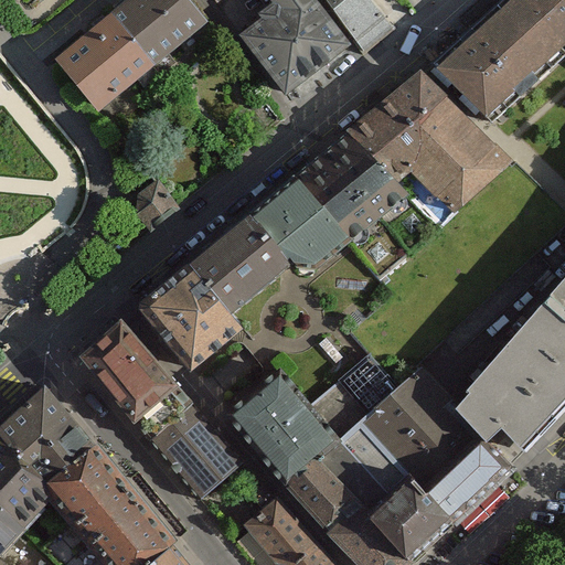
[(203,23),(183,0),(132,0),(113,17),(152,64),(203,23)]
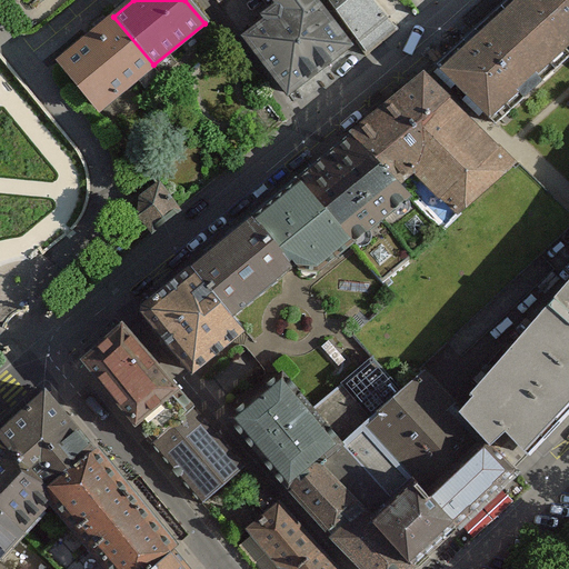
[(221,0),(229,10),(241,0),(221,0)]
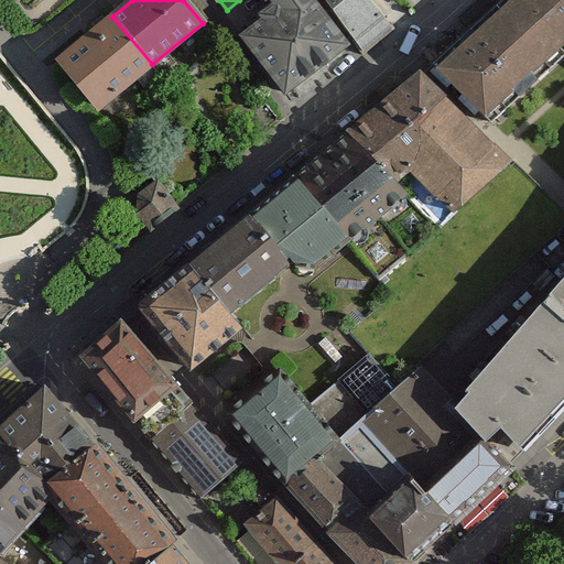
[(299,107),(368,54),(325,0),(273,0),(286,17),(250,44),(299,107)]
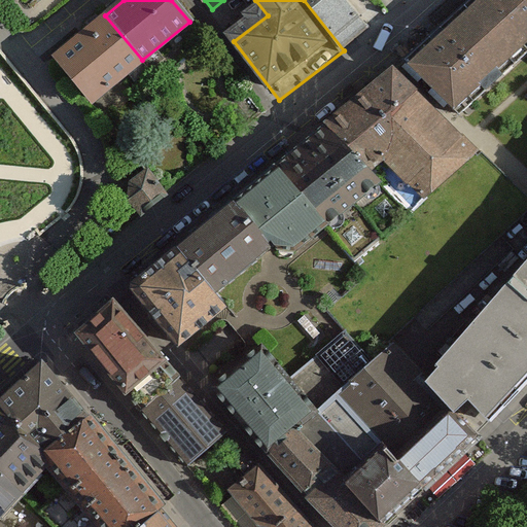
[(304,0),(344,50),(369,29),(345,0),(304,0)]
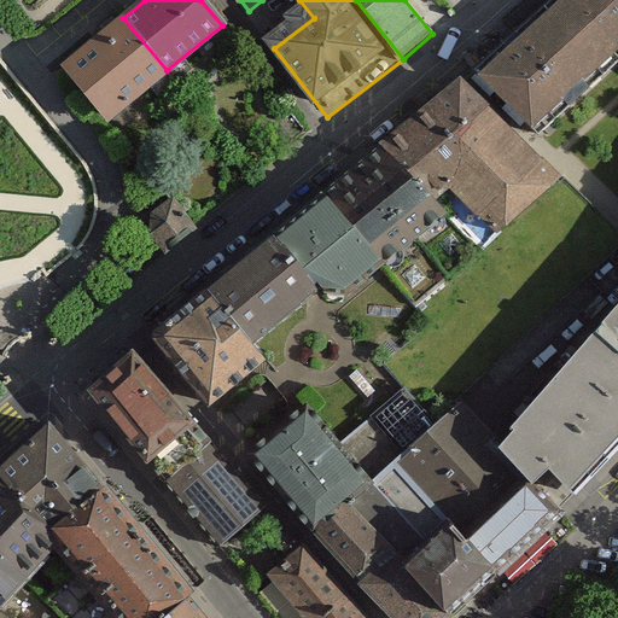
[(617,0),(551,0),(473,71),(532,128),(617,48),(617,0)]
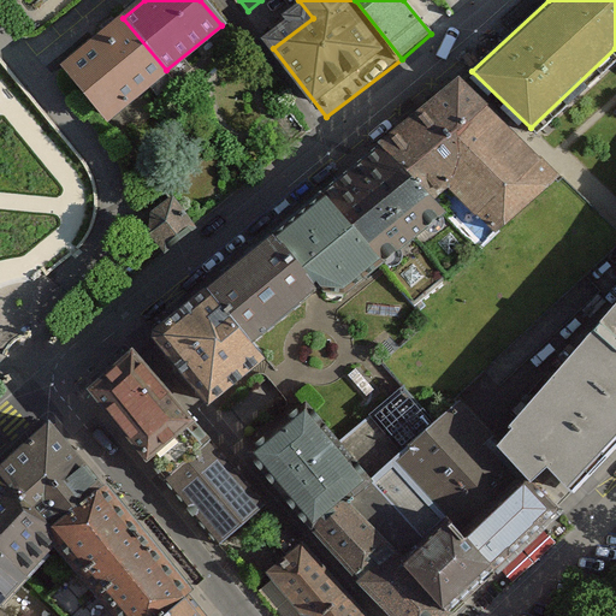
[(166,70),(123,18),(66,64),(110,116),(166,70)]
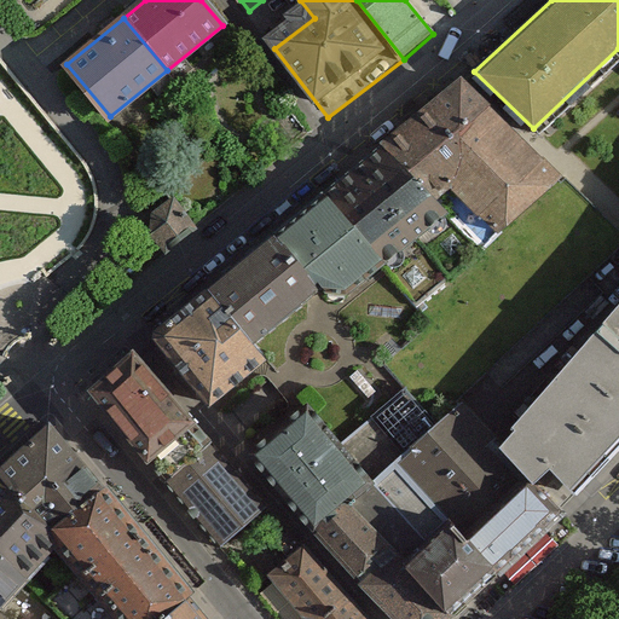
[(484,248),(560,179),(461,84),(382,146),(447,212),(484,248)]
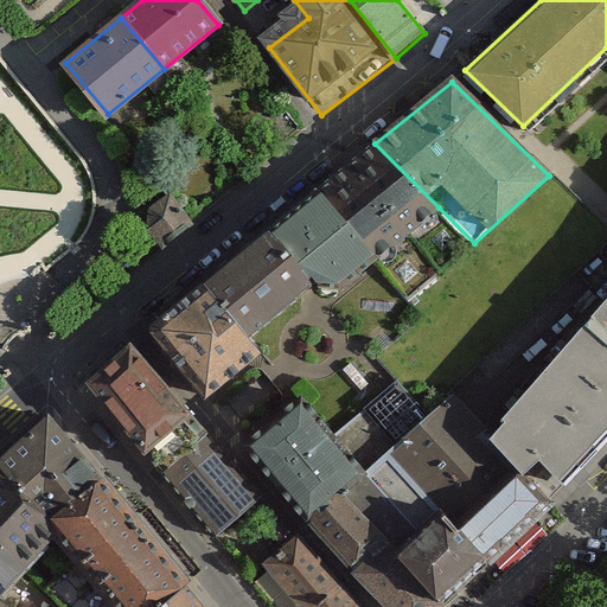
[(439,208),(375,144),(315,192),(374,261),(439,208)]
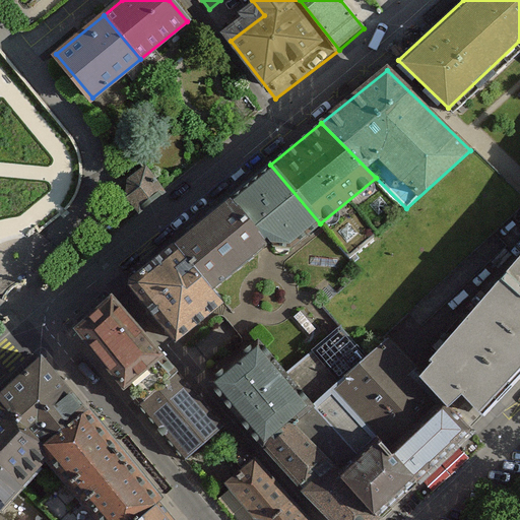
[(320,223),(270,165),(231,197),(268,243),(270,241),(272,244),(293,246),(320,223)]
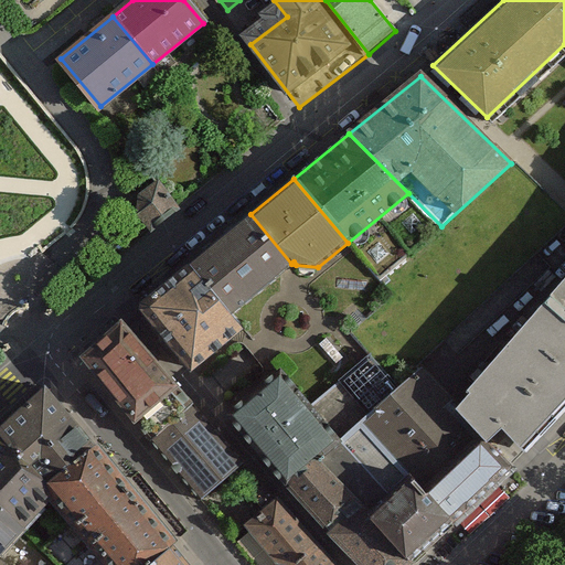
[(179,208),(158,182),(140,195),(139,214),(151,230),(179,208)]
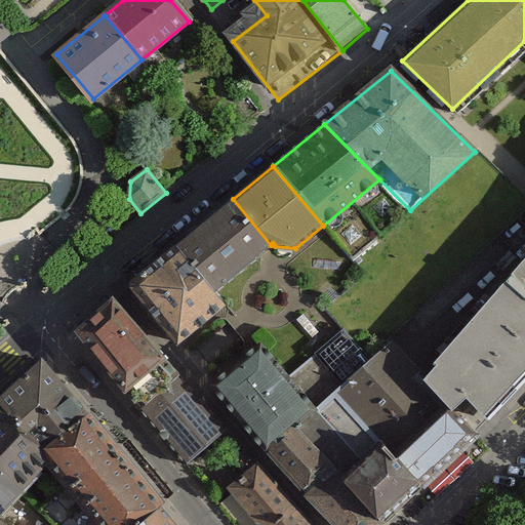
[(271,245),(233,199),(174,246),(213,292),(271,245)]
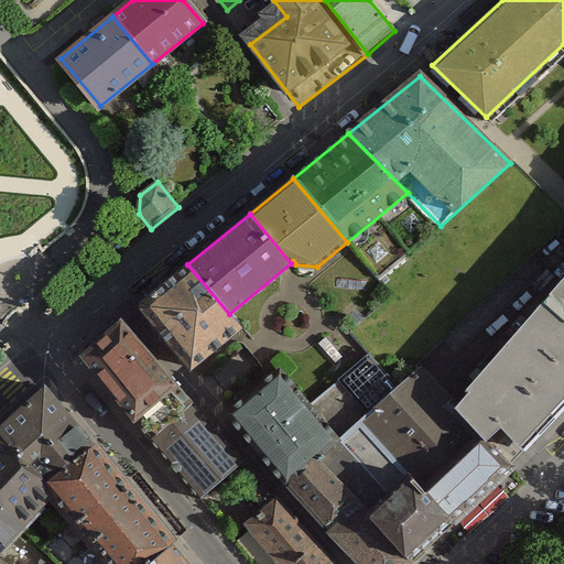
[(229,314),(187,264),(140,303),(140,307),(191,366),(240,326),(229,314)]
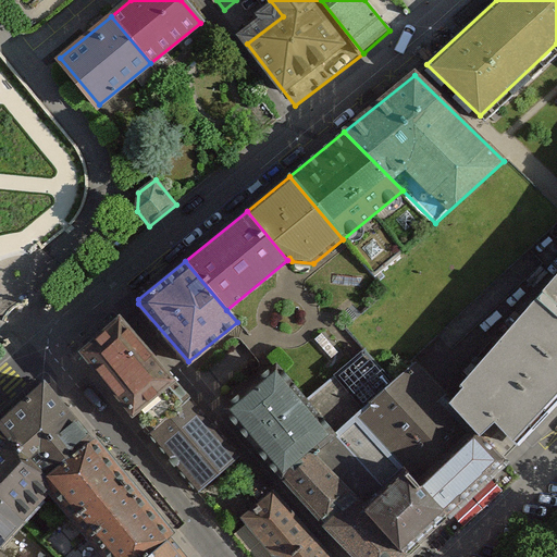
[(556,275),(449,401),(480,436),(495,421),(516,444),(556,401),(556,275)]
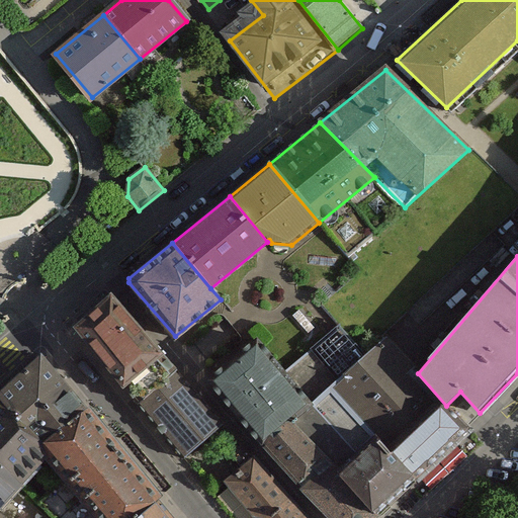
[(111,294),(75,328),(183,457),(223,422),(111,294)]
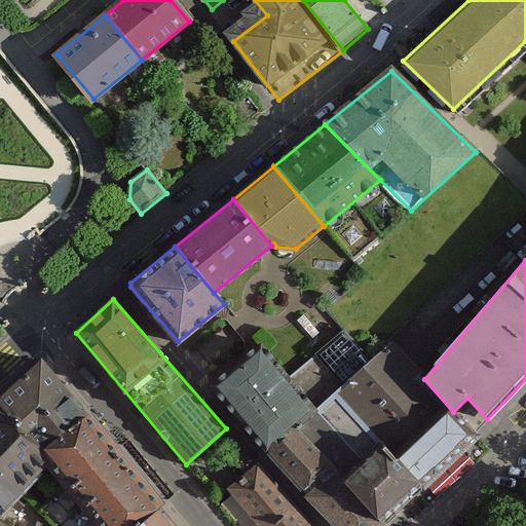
[(366,355),(344,331),(289,379),(315,411),(336,390),(371,362),(366,355)]
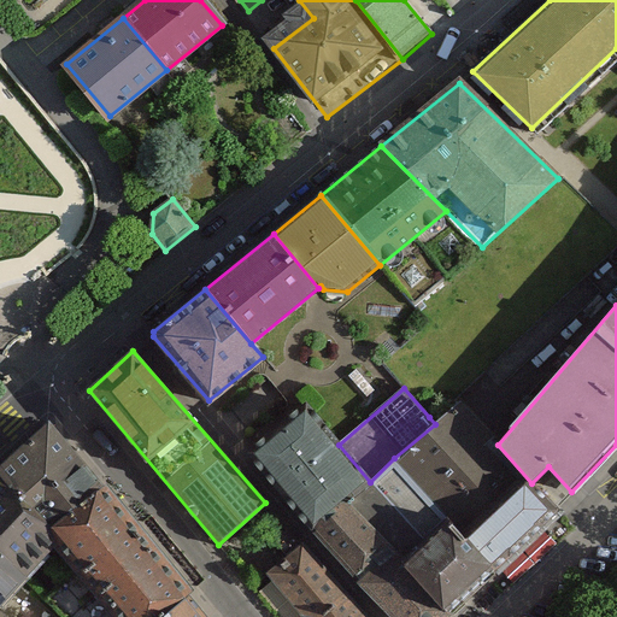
[(435,424),(394,458),(456,527),(468,540),(532,483),(498,445),(458,403),(435,424)]
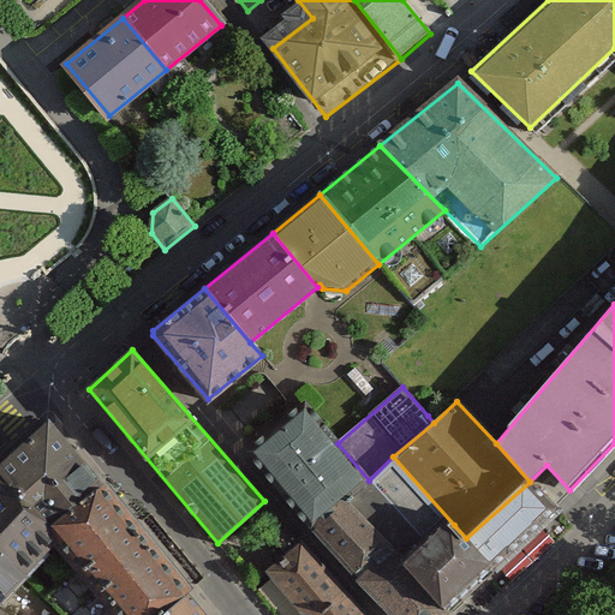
[(304,405),(250,451),(316,527),(346,502),(369,481),(338,443),(304,405)]
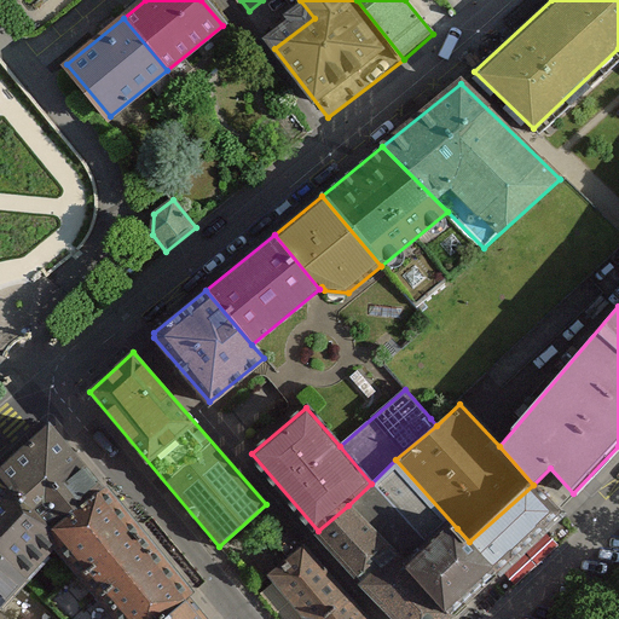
[(48,426),(0,470),(0,475),(50,533),(102,491),(48,426)]
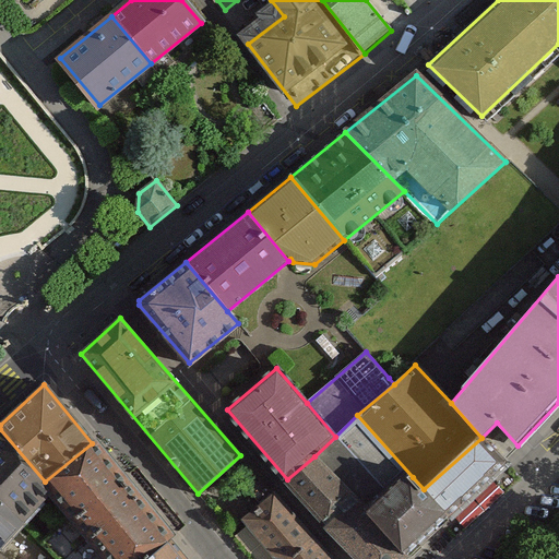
[(335,437),(314,456),(355,498),(369,513),(413,477),(357,415),(335,437)]
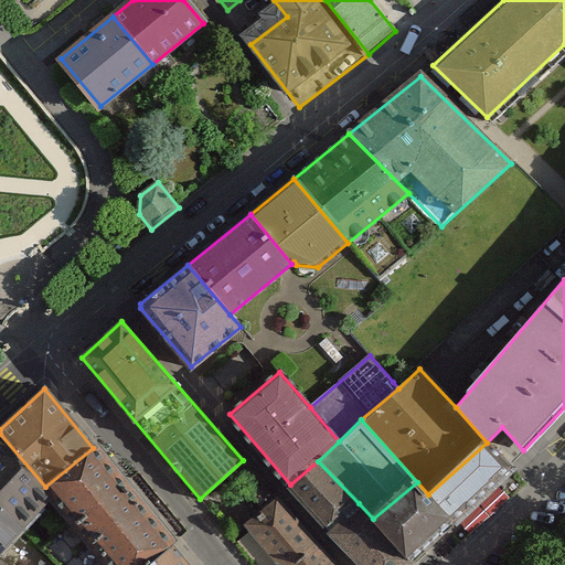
[(0,434),(0,550),(22,526),(51,493),(45,487),(0,434)]
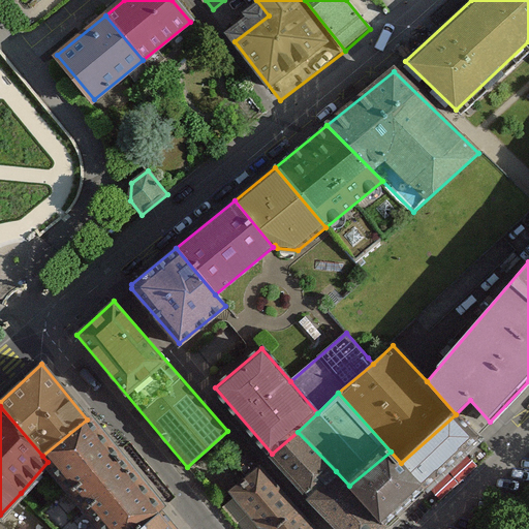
[(477,437),(456,414),(401,463),(424,489),(477,437)]
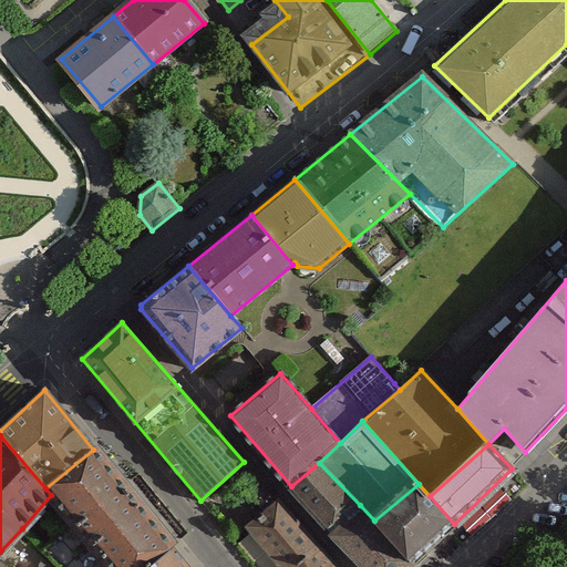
[(145,566),(173,546),(93,450),(45,488),(51,495),(74,522),(111,565),(112,566),(145,566)]
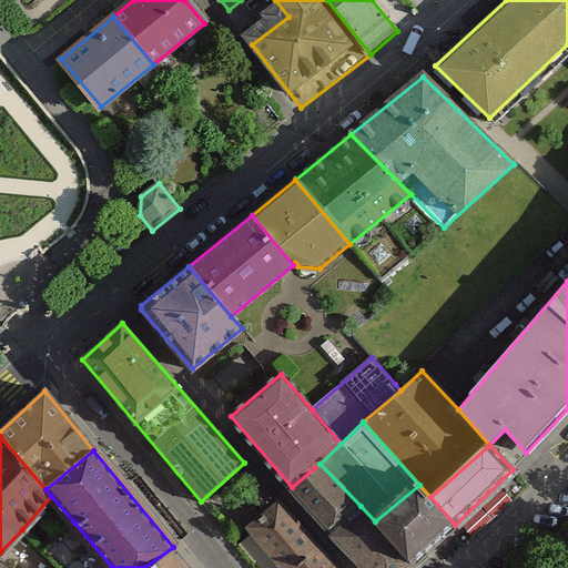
[(320,464),(292,487),(333,535),(361,506),(320,464)]
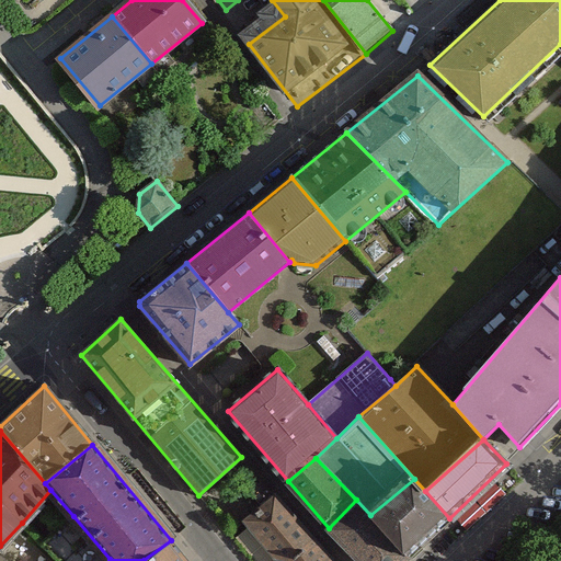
[(263,505),(275,495),(256,473),(244,484),(263,505)]
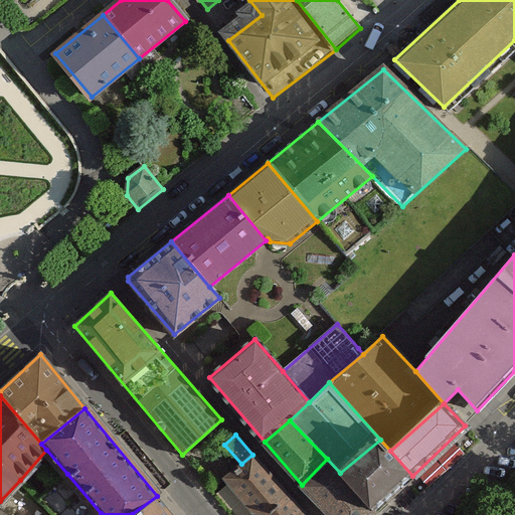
[(374,510),(412,476),(390,451),(380,440),(340,473),(374,510)]
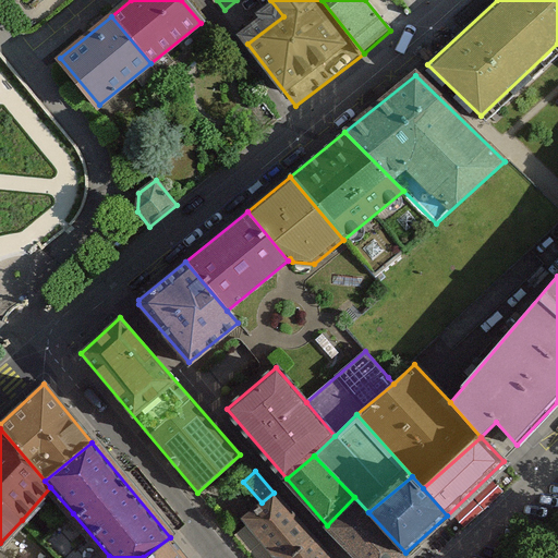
[(330,557),(274,493),(262,502),(245,517),(278,557),(276,557),(330,557)]
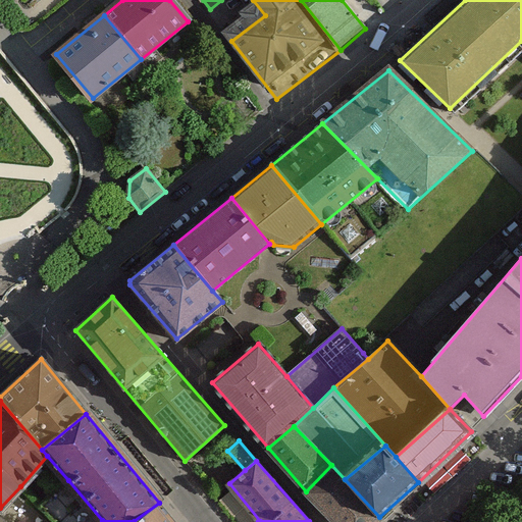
[(331,465),(306,491),(334,521),(373,521),(379,517),(345,479),(331,465)]
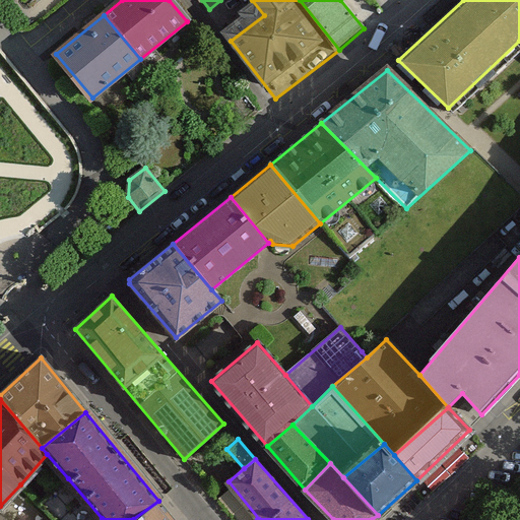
[(100,519),(102,518),(68,478),(41,505),(56,519),(100,519)]
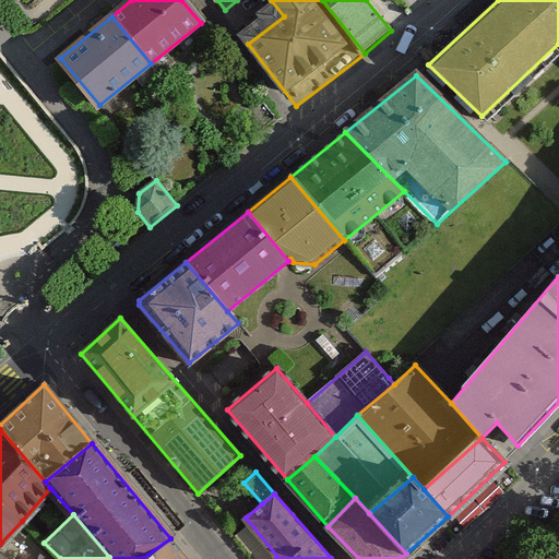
[(187,558),(170,538),(143,558),(187,558)]
